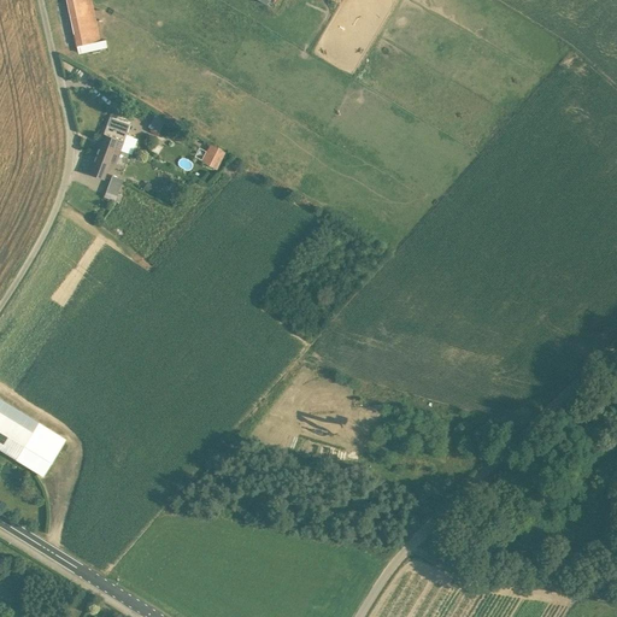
[(66,0),(77,46),(100,41),(92,0),(66,0)]
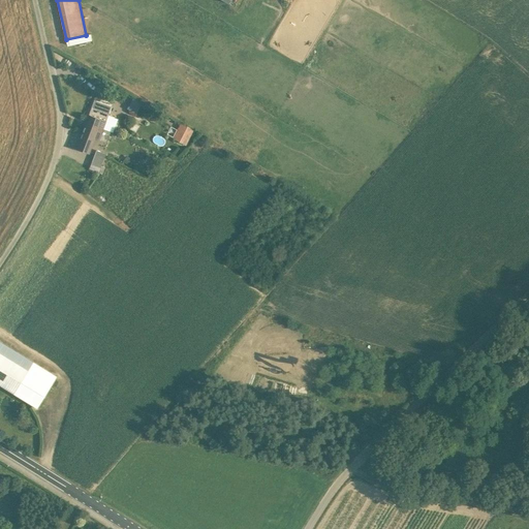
[(131,98),(127,110),(136,113),(141,101),(131,98)]
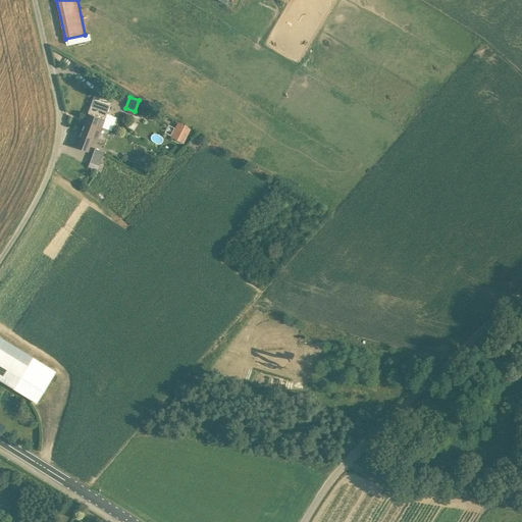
[(90,106),(81,132),(91,136),(95,124),(101,127),(101,126),(109,105),(93,99),(90,106)]
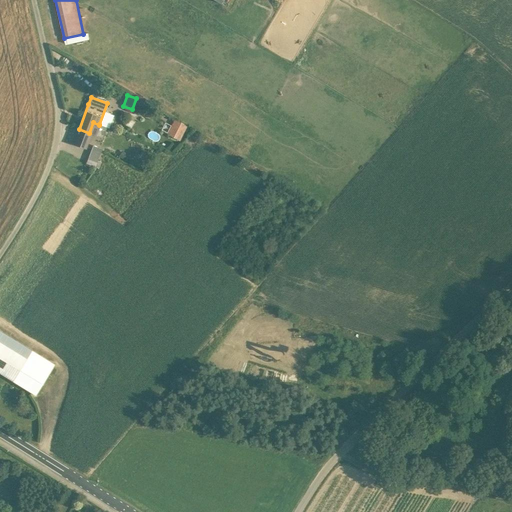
[(109,127),(114,115),(105,111),(100,124),(109,127)]
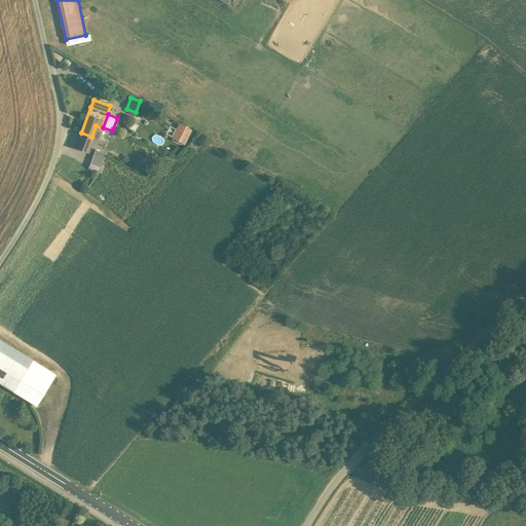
[(185,144),(193,128),(179,121),(172,137),(185,144)]
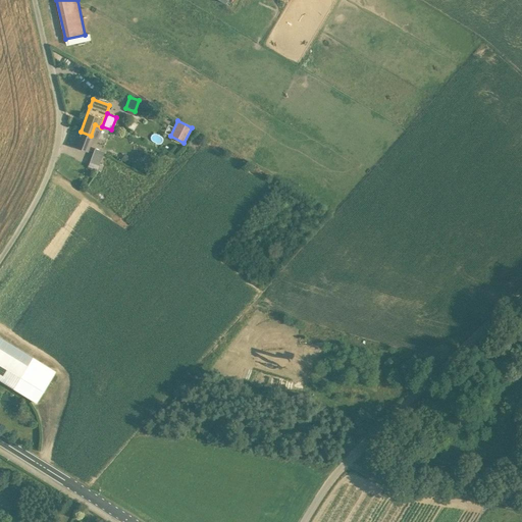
[(81,132),(74,147),(88,152),(93,137),(97,138),(98,137),(105,140),(109,129),(101,126),(101,127),(95,124),(91,136),(81,132)]
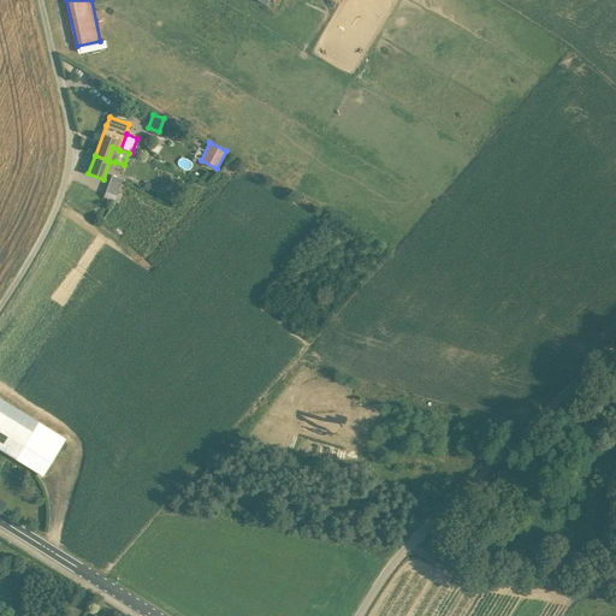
[(123,178),(112,175),(105,196),(119,201),(122,194),(118,193),(123,178)]
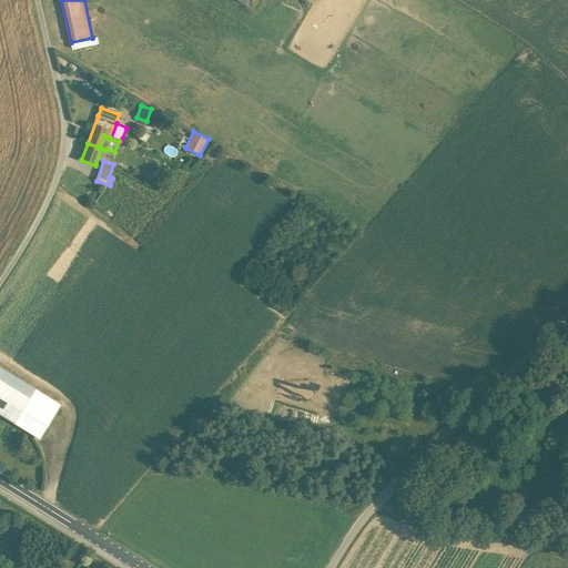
[(0,366),(0,413),(14,423),(36,388),(0,366)]
